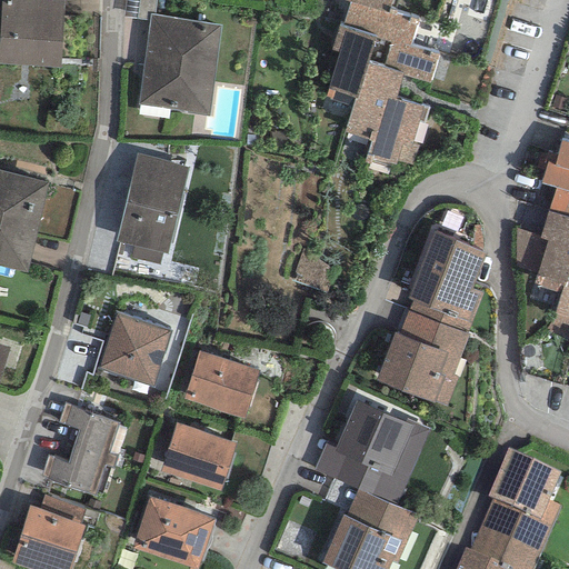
[(63,0),(1,0),(0,20),(0,63),(60,67),(63,0)]
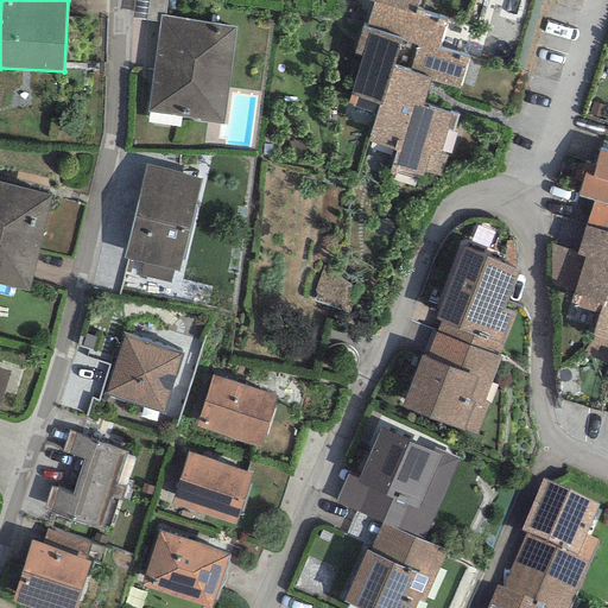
[(166,0),(133,0),(131,19),(159,23),(160,16),(164,17),(166,0)]
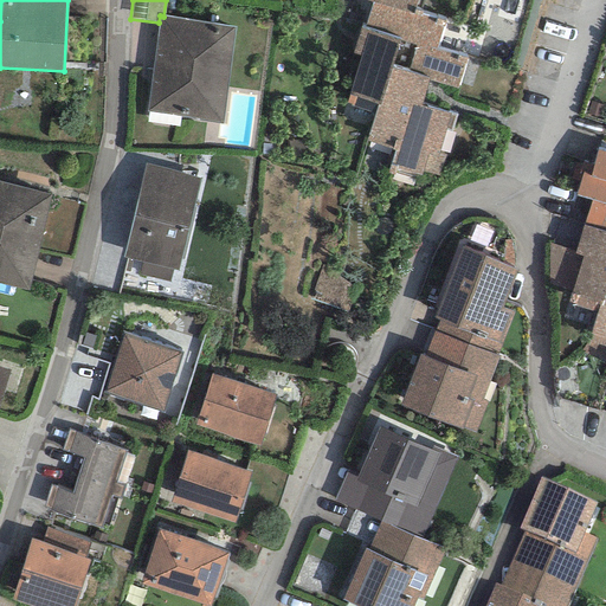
[(366,0),(373,2),(366,24),(362,21),(353,52),(360,55),(346,103),(375,113),(366,142),(394,150),(387,172),(421,182),(424,172),(438,176),(456,115),(421,104),(429,79),(458,89),(468,58),(436,49),(444,23),(413,13),(417,0),(366,0)]
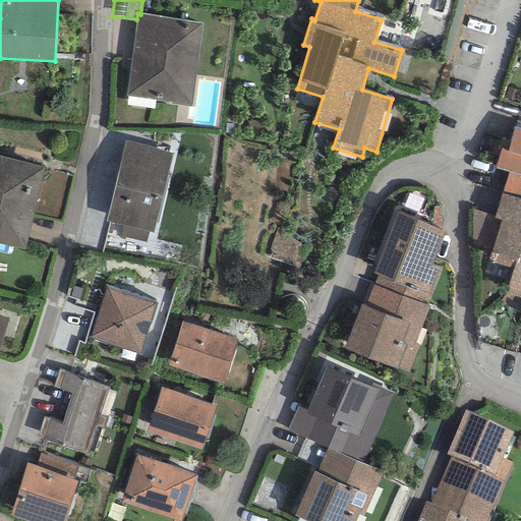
[(140,14),(137,13),(136,19),(125,97),(190,106),(203,22),(140,14)]
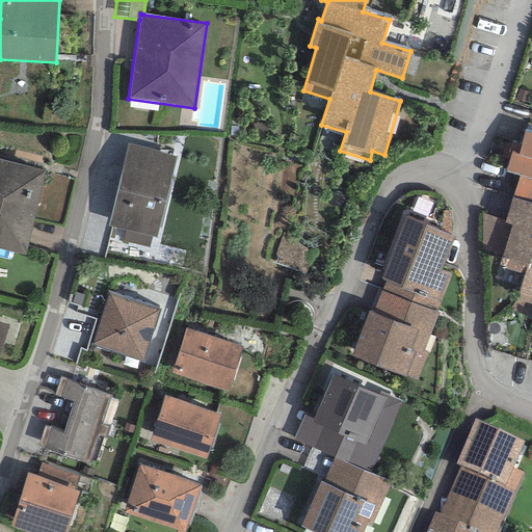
[(531,133),(524,131),(519,155),(511,152),(506,171),(519,176),(505,220),(480,213),(480,251),(501,257),(498,265),(525,274),(519,294),(531,297),(531,133)]
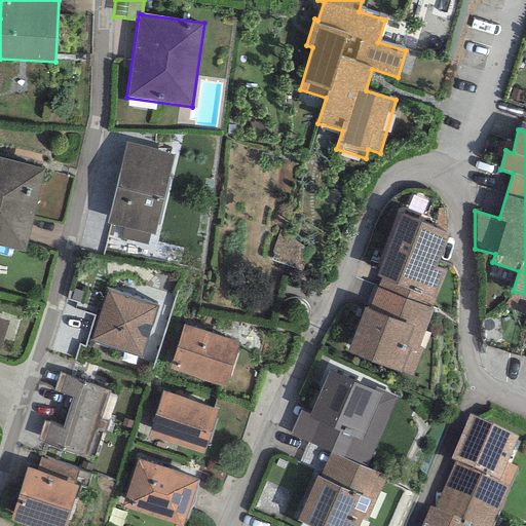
[(175,154),(126,143),(106,223),(123,227),(120,238),(147,246),(150,234),(154,235),(175,154)]
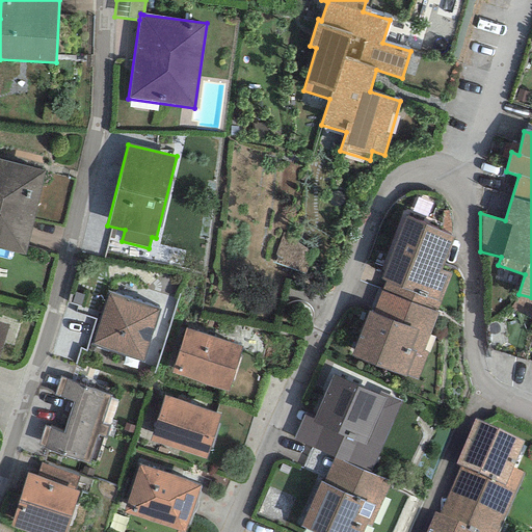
[(45,170),(0,159),(0,248),(24,255),(45,170)]
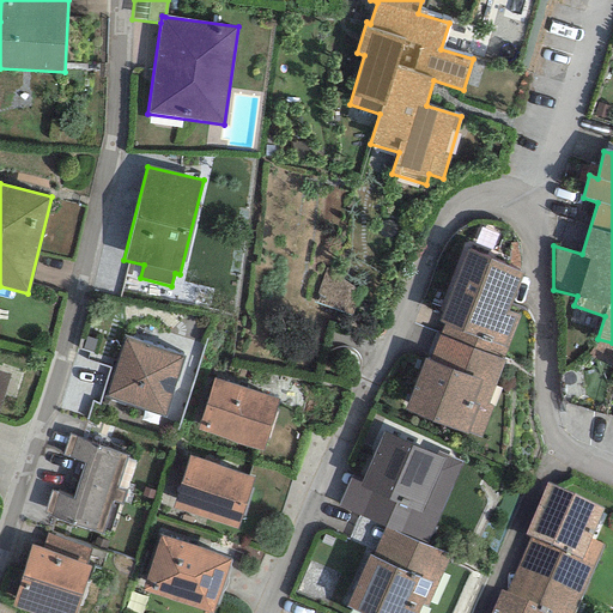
[(522,273),(466,250),(438,322),(444,323),(439,334),(503,358),(519,319),(505,314),(522,273)]
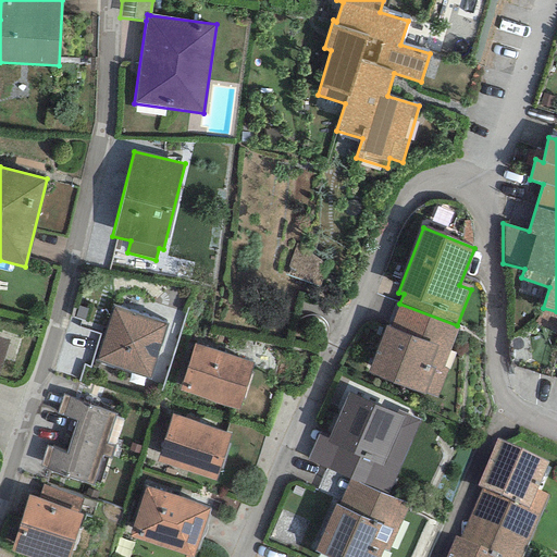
[(457,325),(399,304),(391,327),(385,325),(367,373),(436,399),(448,369),(443,367),(459,326),(457,325)]
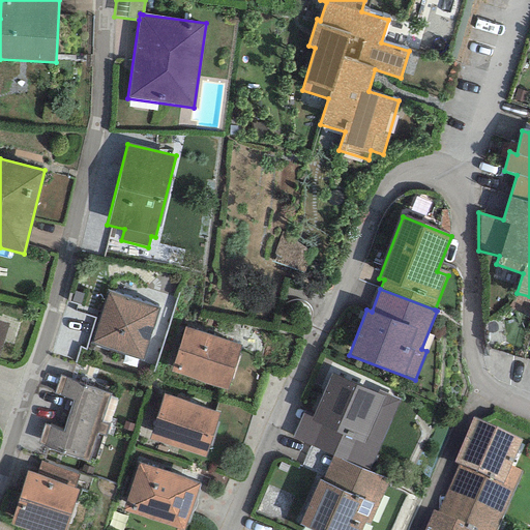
[(158,308),(108,292),(91,343),(142,359),(158,308)]
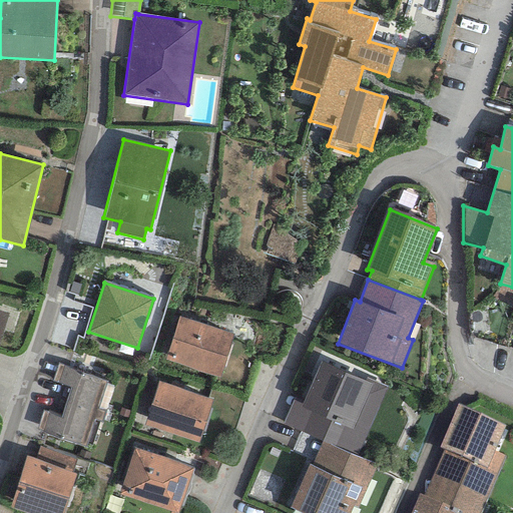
[(0,342),(9,314),(0,311),(0,342)]
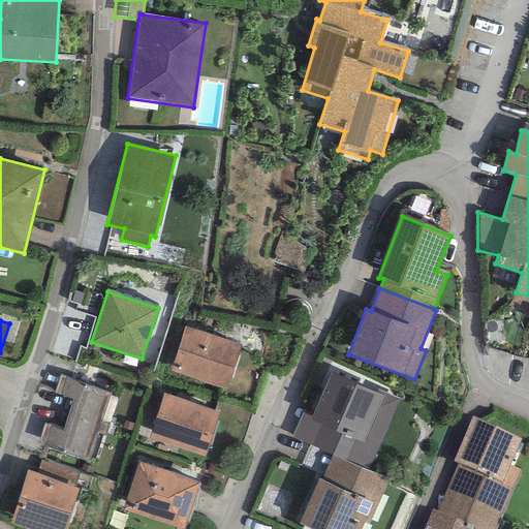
[(184,327),(170,371),(225,389),(240,344),(184,327)]
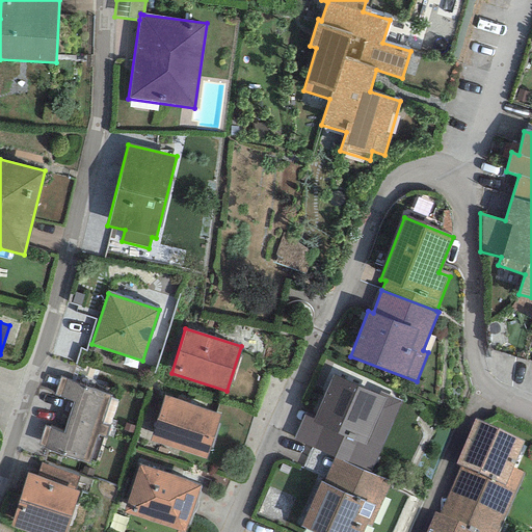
[(377,395),(331,375),(313,419),(303,415),(293,440),(334,457),(370,473),(401,401),(379,392),(377,395)]
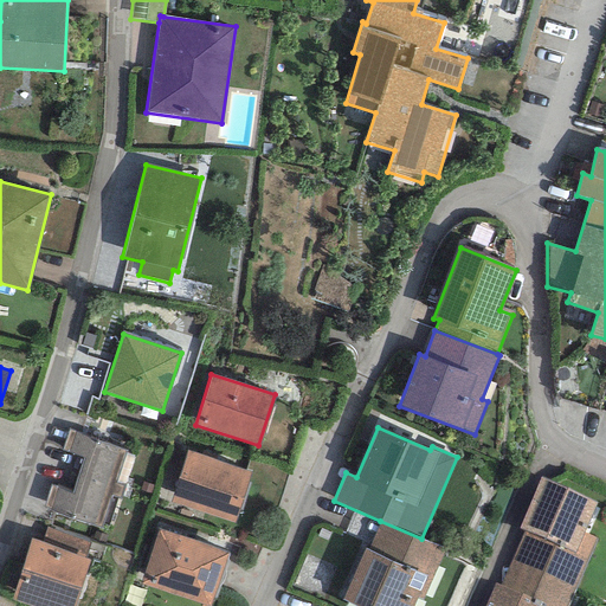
[(126,450),(68,430),(60,450),(83,457),(76,478),(121,494),(123,487),(114,483),(126,450)]
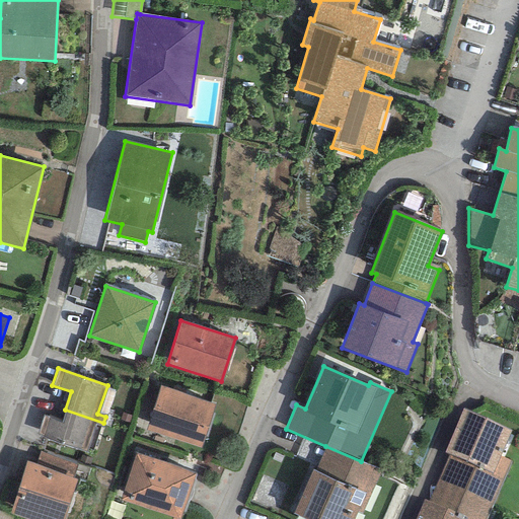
[(160,386),(146,430),(201,448),(216,404),(160,386)]
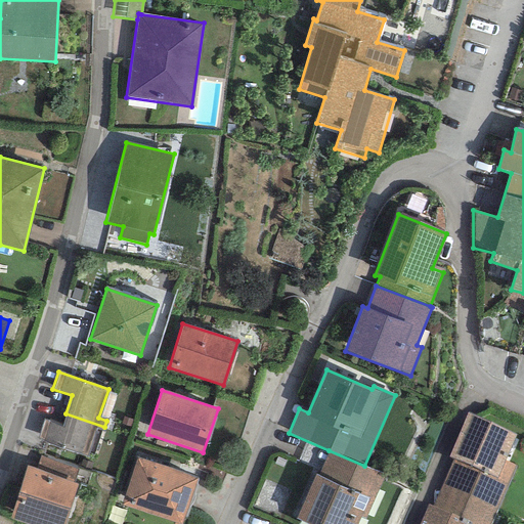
[(104,427),(66,413),(61,427),(43,421),(37,439),(86,455),(95,428),(103,430),(104,427)]
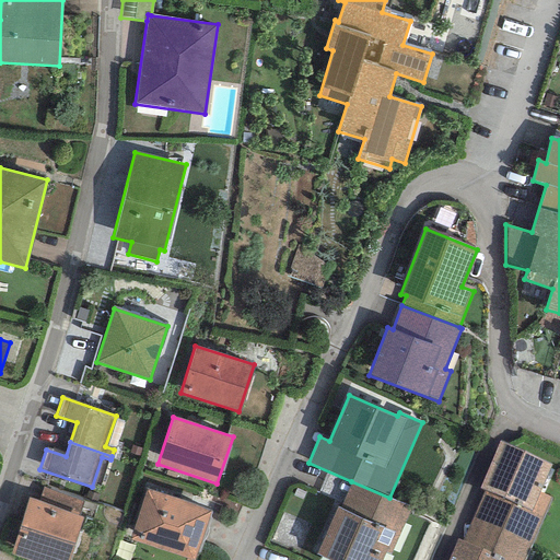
[(551,465),(499,442),(479,487),(486,490),(543,515),(551,498),(539,492),(551,465)]
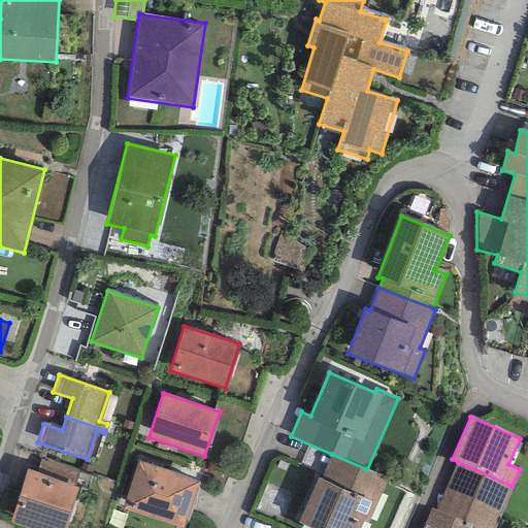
[(367,469),(331,454),(320,480),(371,502),(363,521),(367,523),(387,479),(367,469)]
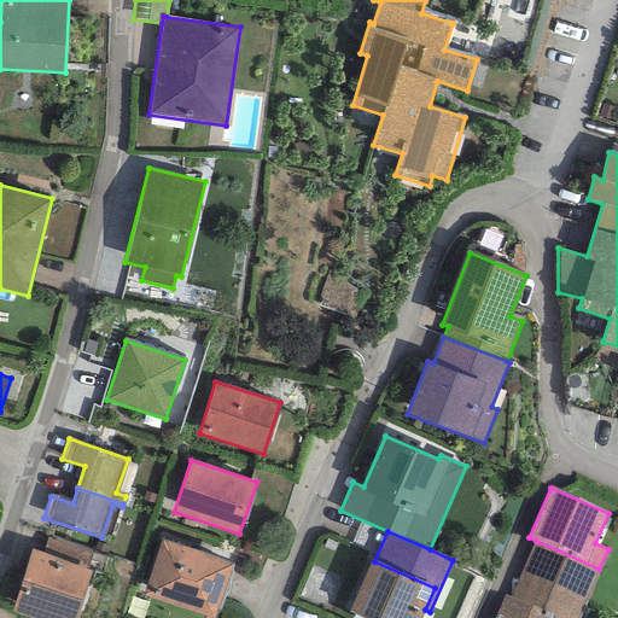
[(47,537),(41,553),(86,570),(92,554),(47,537)]
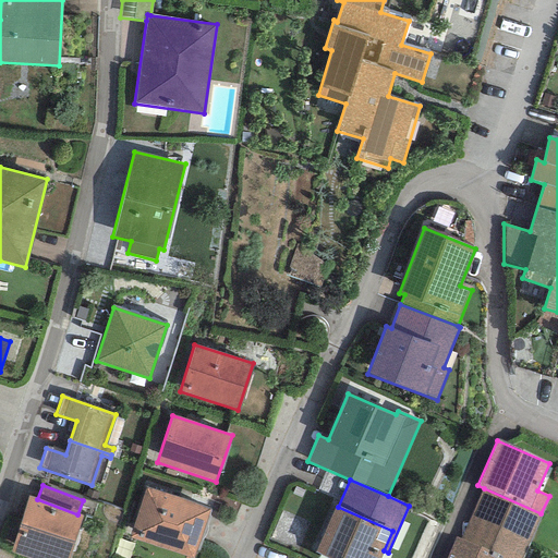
[(193,557),(209,508),(146,487),(129,537),(191,557),(193,557)]
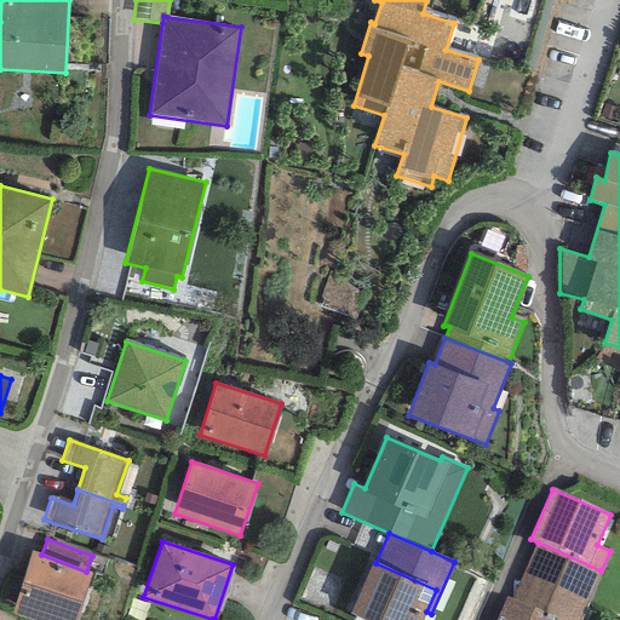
[(580,619),(601,570),(538,543),(512,600),(560,619),(580,619)]
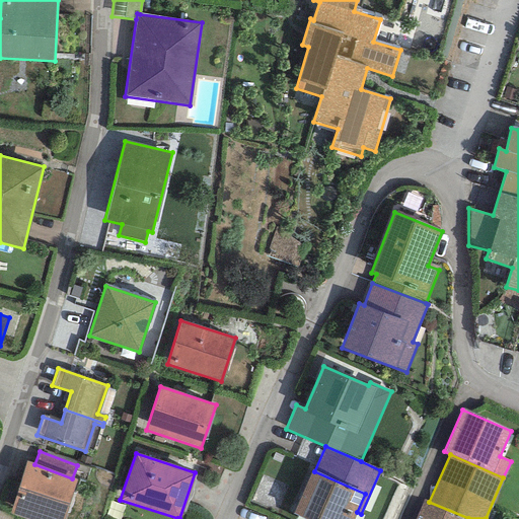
[(34,464),(25,462),(9,513),(25,518),(63,518),(77,479),(72,478),(34,464)]
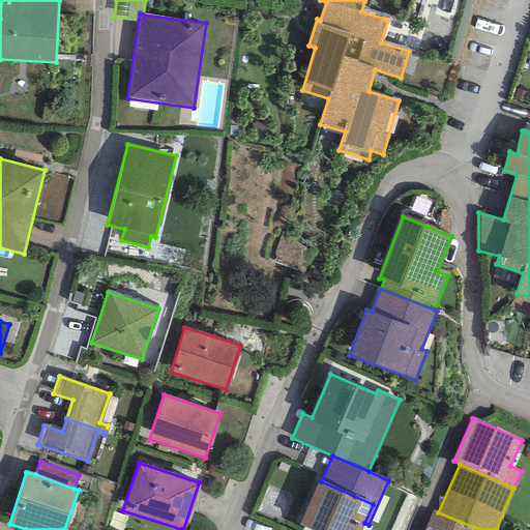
[(321,481),(318,480),(298,524),(312,529),(361,529),(364,523),(373,504),(321,481)]
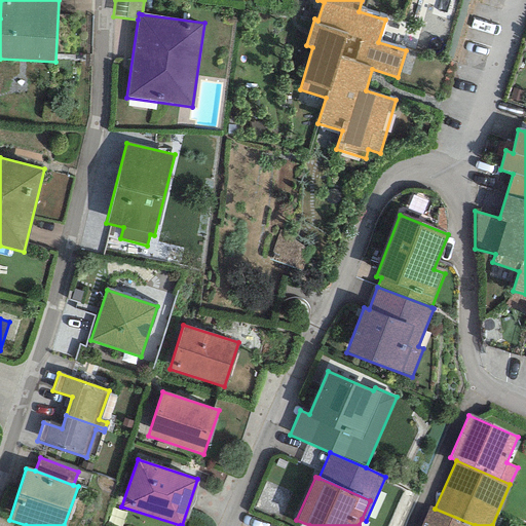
[(475,525),(435,509),(428,506),(420,525),(475,525)]
